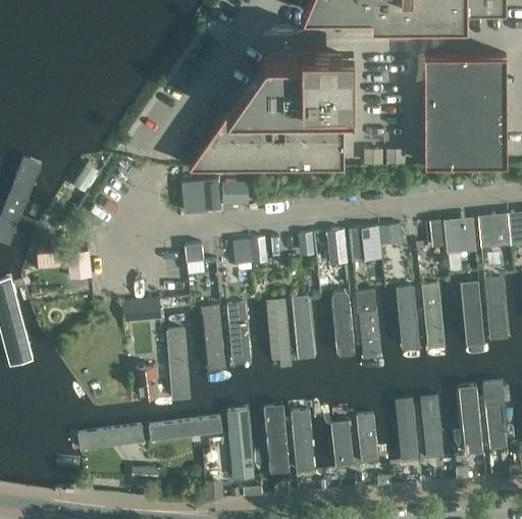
[(507,0),(309,0),(303,15),(371,15),(371,24),(468,24),(468,14),(507,14),(507,0)]
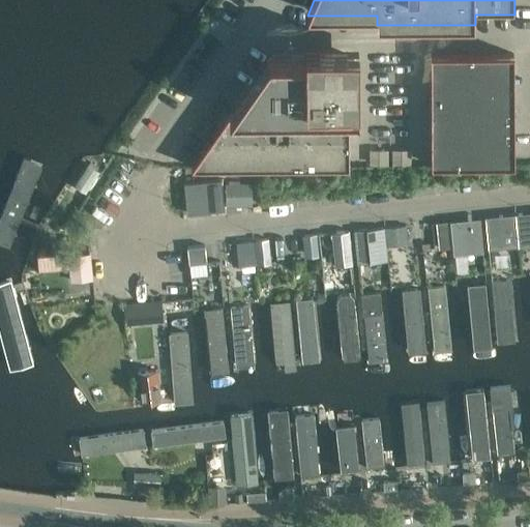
[(306,59),(270,60),(194,168),(192,171),(350,170),(350,116),(359,116),(359,49),(306,50),(306,59)]
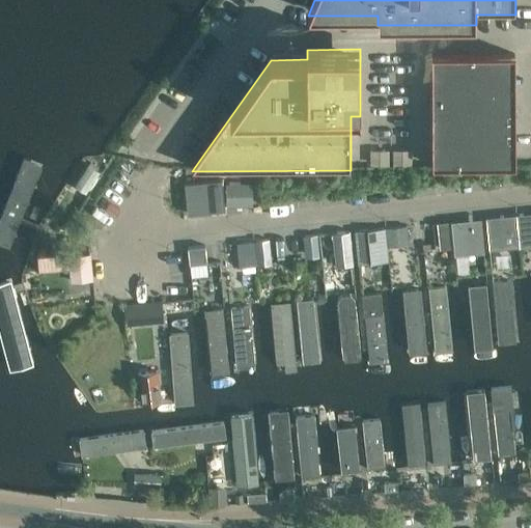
[(474,58),(432,59),(432,86),(474,86),(474,58)]
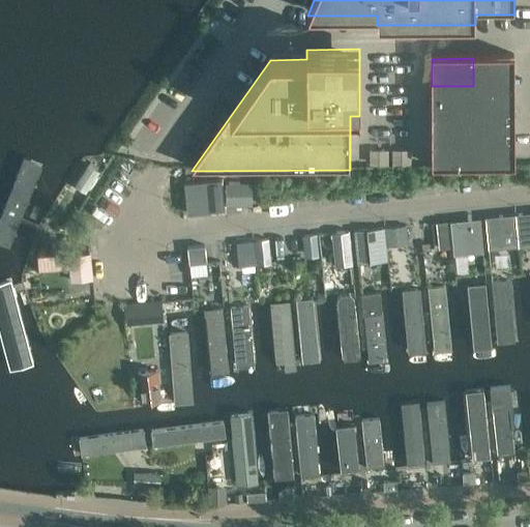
[(514,58),(473,58),(473,86),(514,86),(514,58)]
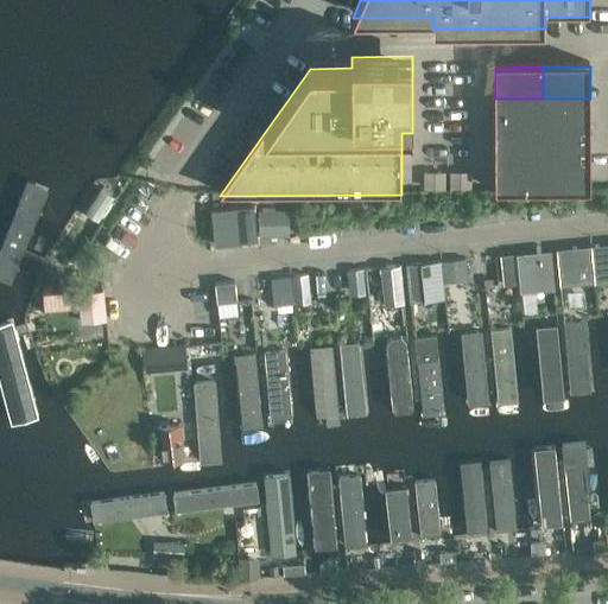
[(543,99),(495,99),(495,131),(544,131),(543,99)]
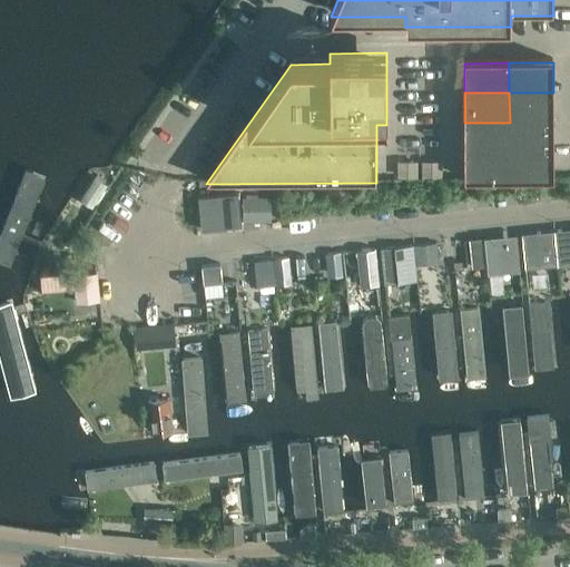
[(553,93),(509,93),(510,123),(554,123),(553,93)]
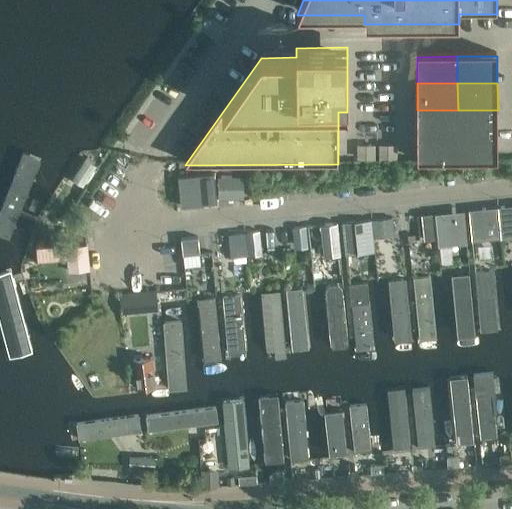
[(458,110),(417,110),(418,137),(458,137),(458,110)]
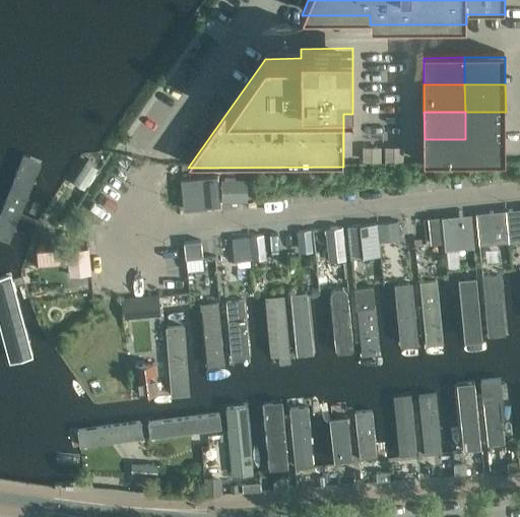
[(506,112),(465,112),(465,139),(506,138),(506,112)]
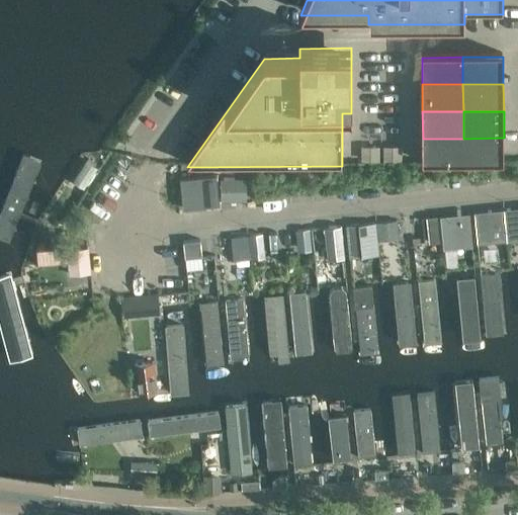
[(504,138),(463,139),(463,165),(504,165),(504,138)]
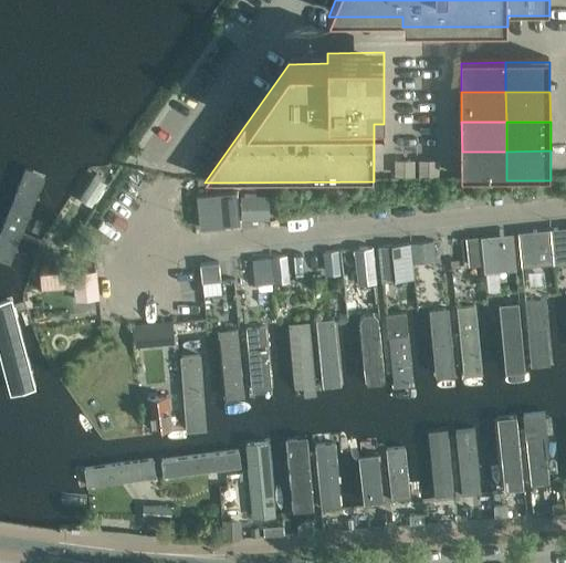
[(506,152),(462,152),(462,180),(506,180),(506,152)]
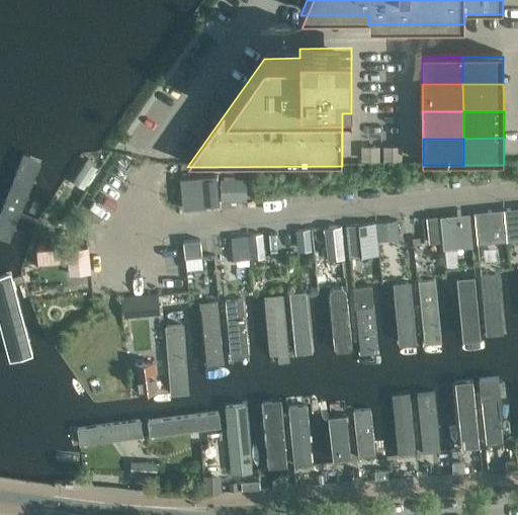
[(41,160),(25,154),(0,217),(0,240),(8,244),(41,160)]
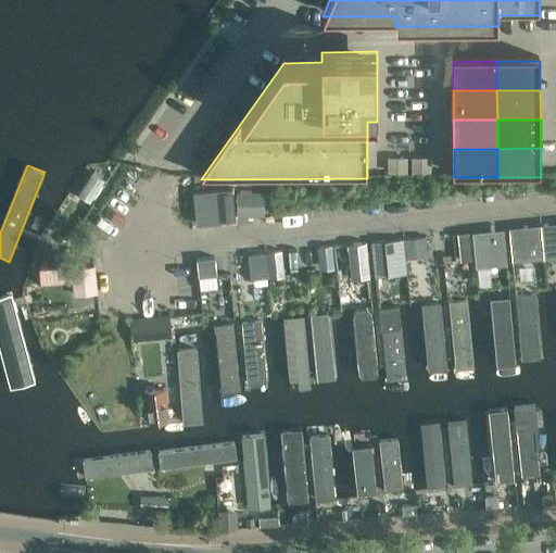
[(103,183),(92,176),(78,198),(89,204),(103,183)]
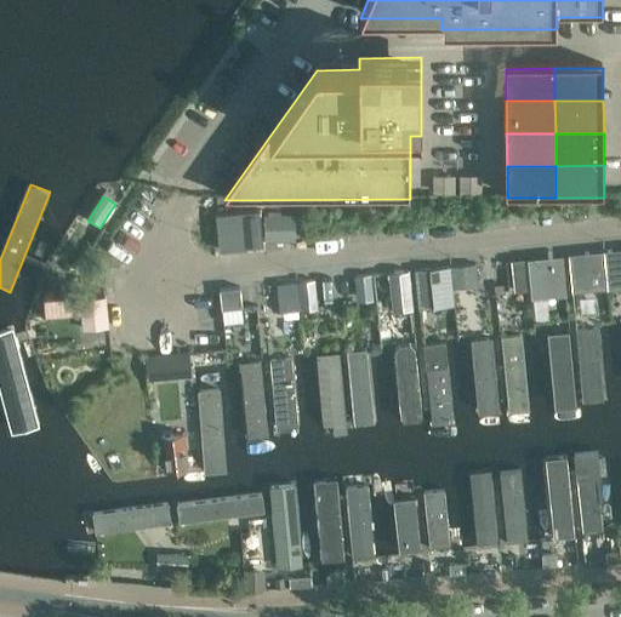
[(260,213),(215,217),(218,252),(262,249),(260,213)]
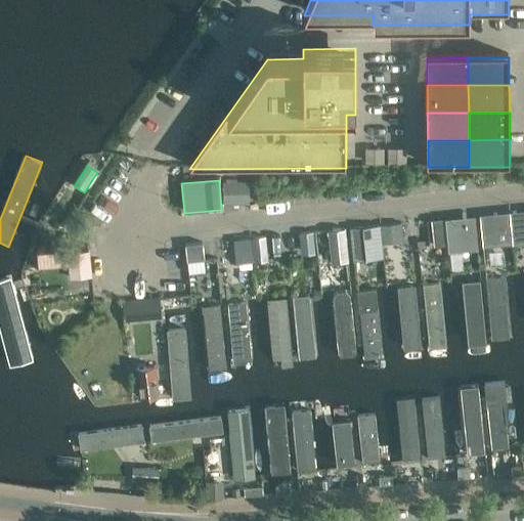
[(248,205),(248,185),(223,185),(223,205),(248,205)]
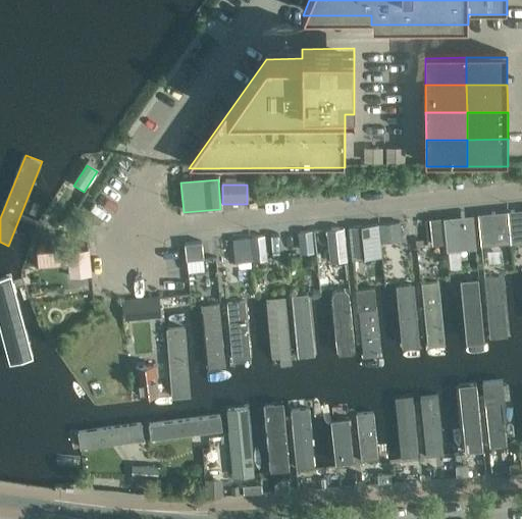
[(521,211),(507,213),(509,225),(509,230),(521,228),(521,211)]
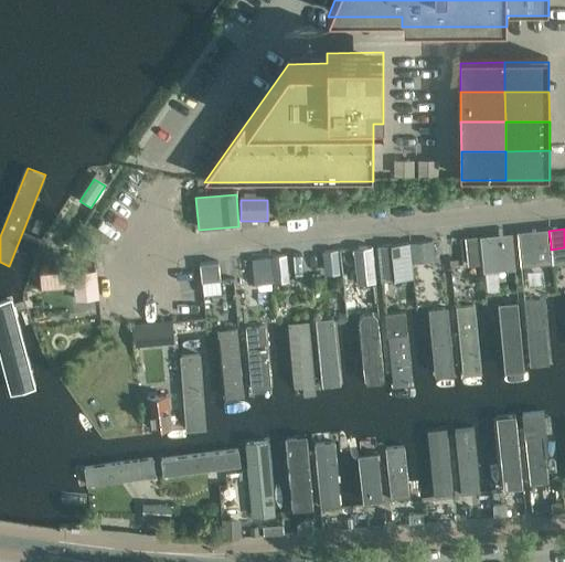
[(543,232),(530,233),(532,248),(545,247),(543,232)]
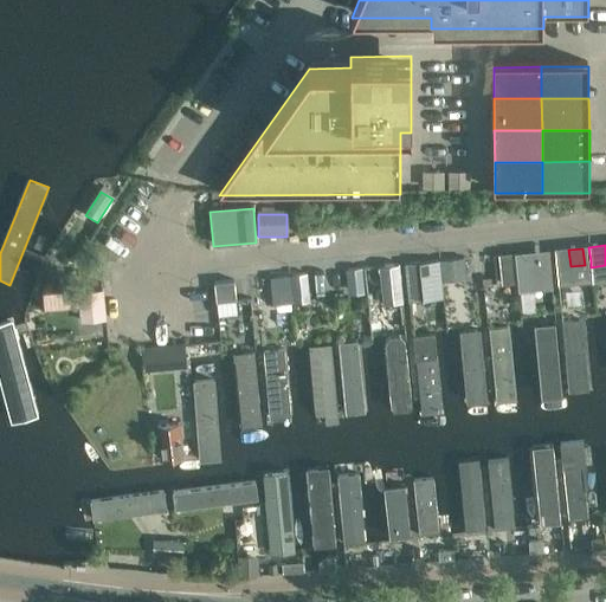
[(533,253),(517,254),(521,292),(552,290),(550,280),(536,282),(534,253),(533,253)]
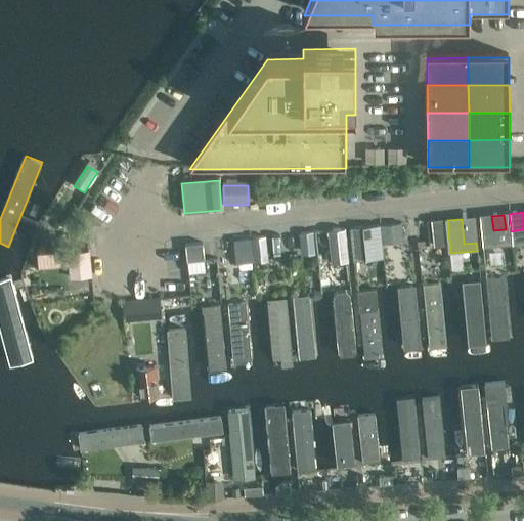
[(445,247),(443,221),(431,222),(433,248),(445,247)]
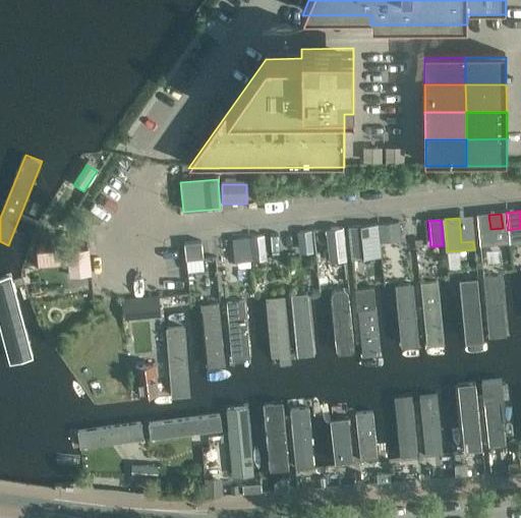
[(400,240),(398,225),(379,226),(380,241),(396,240),(400,240)]
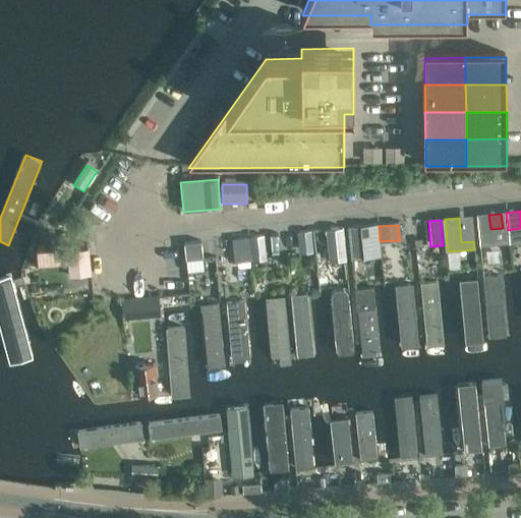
[(380,259),(377,226),(360,228),(362,248),(363,261),(380,259)]
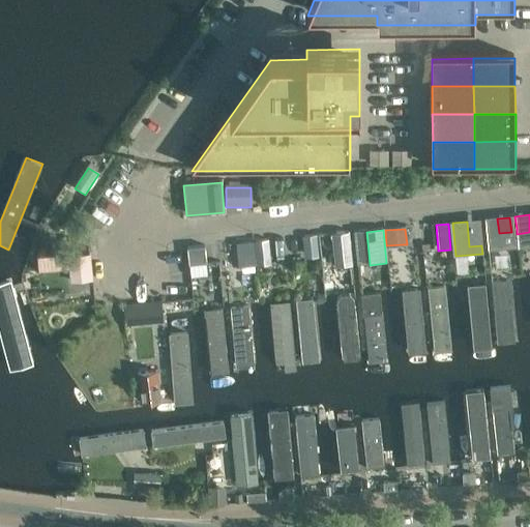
[(352,267),(348,233),(331,235),(335,268),(352,267)]
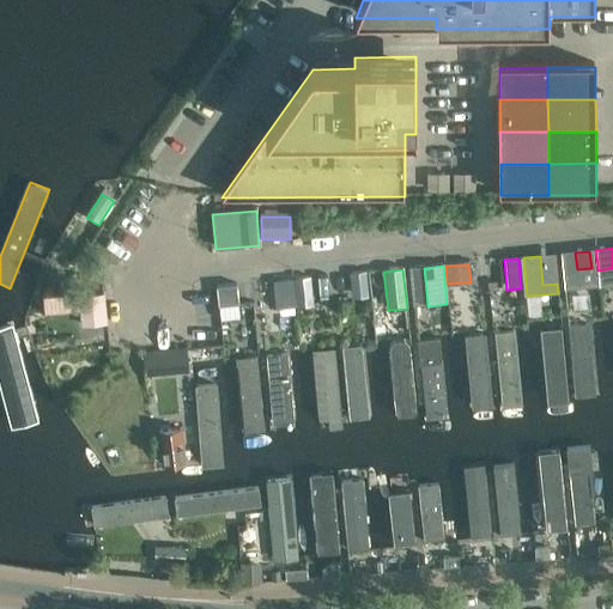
[(365,274),(349,275),(351,300),(368,299),(365,274)]
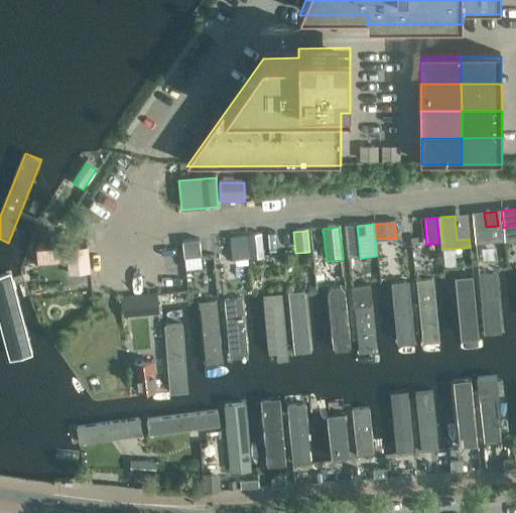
[(249,237),(251,260),(262,259),(260,236),(249,237)]
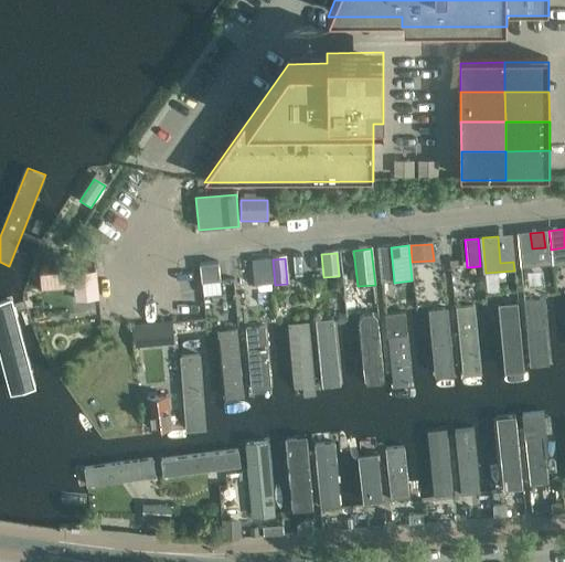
[(254,262),(253,262),(256,287),(269,285),(268,272),(266,260),(254,262)]
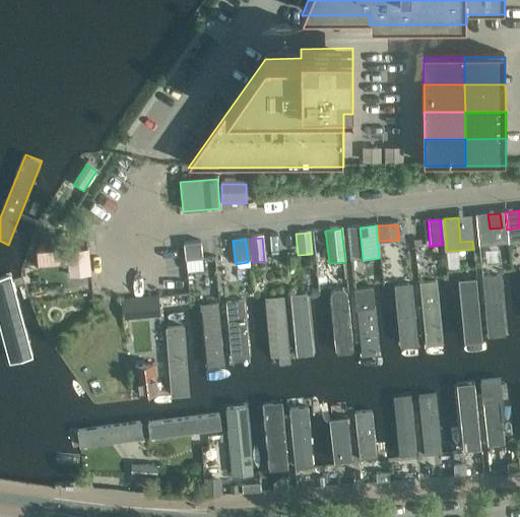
[(202,259),(200,243),(184,245),(184,251),(185,261),(202,259)]
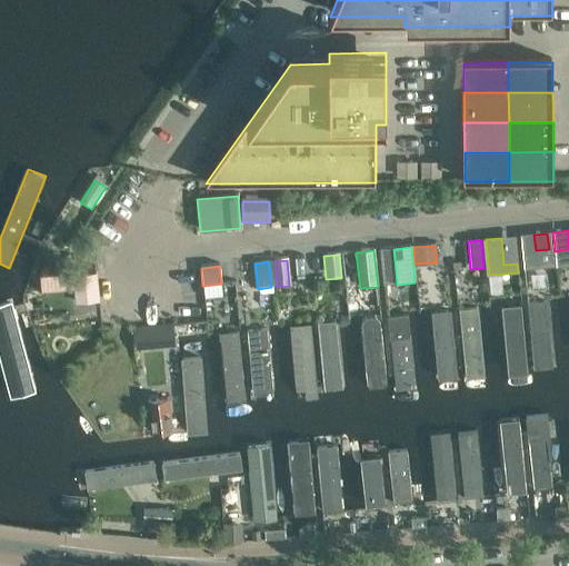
[(98,301),(96,276),(73,278),(77,304),(98,301)]
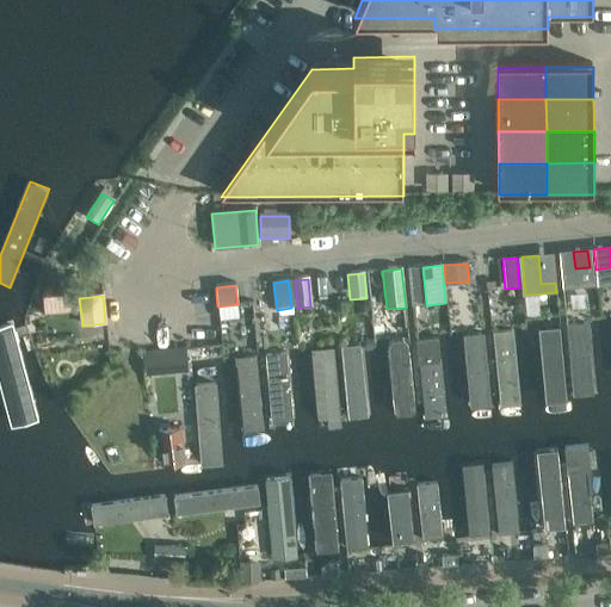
[(12,322),(0,326),(0,390),(11,429),(37,421),(17,341),(18,341),(16,333),(14,333),(12,322)]
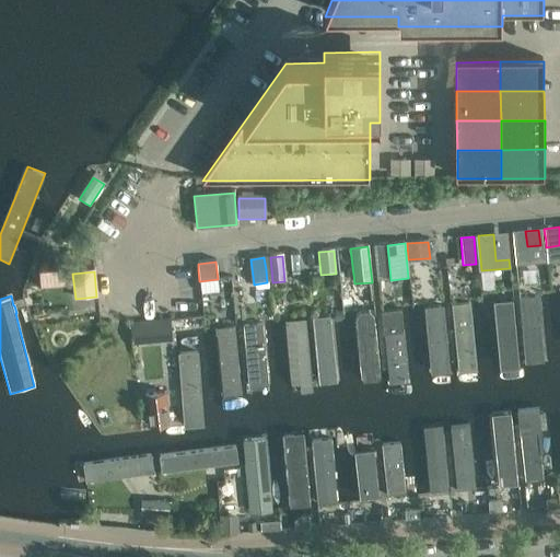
[(537,300),(520,301),(525,367),(543,366),(537,300)]
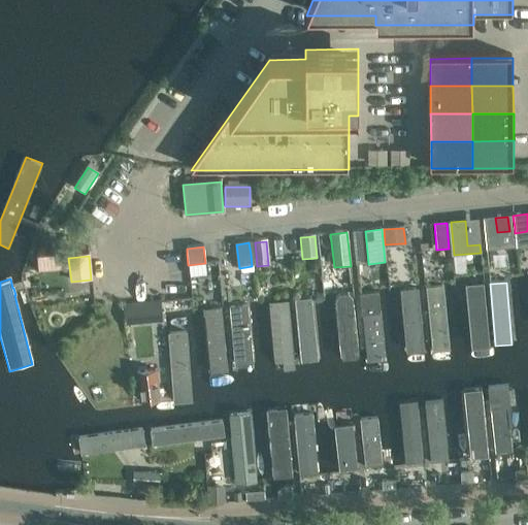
[(484,285),(466,287),(470,348),(488,346),(484,285)]
